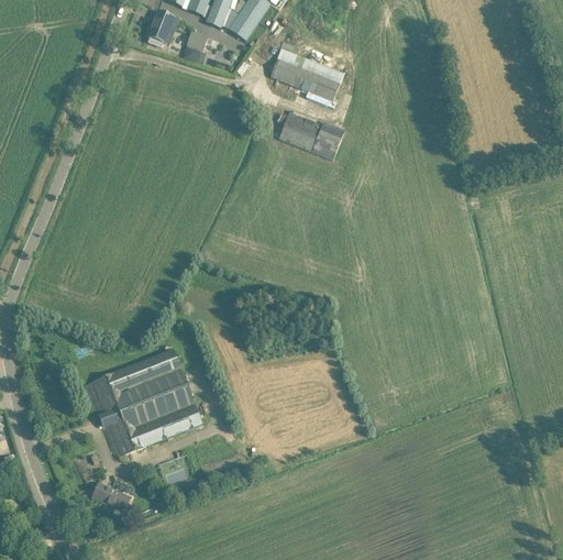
[(168,0),(168,1),(188,9),(191,0),(168,0)]
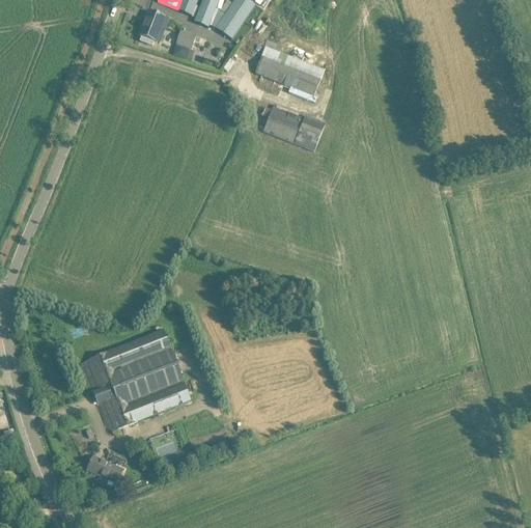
[(177,8),(176,8),(187,12),(195,17),(200,5),(196,3),(197,0),(180,0),(177,8)]
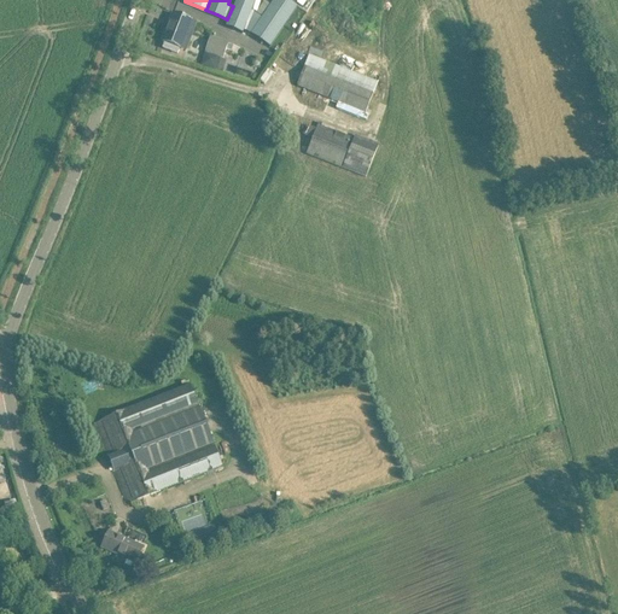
[(227,19),(226,24),(242,31),(254,0),(234,0),(233,6),(227,19)]
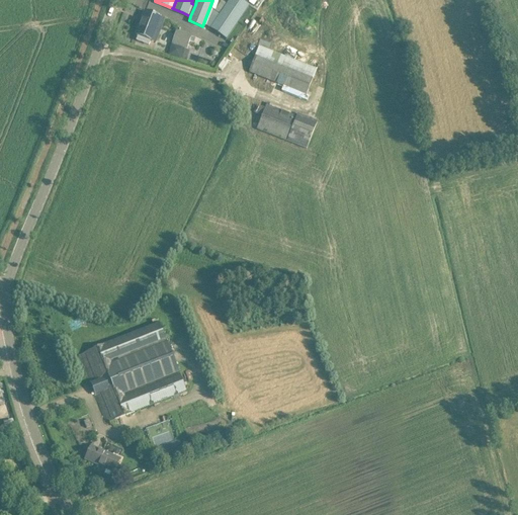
[(226,37),(249,3),(245,0),(228,0),(209,26),(226,37)]
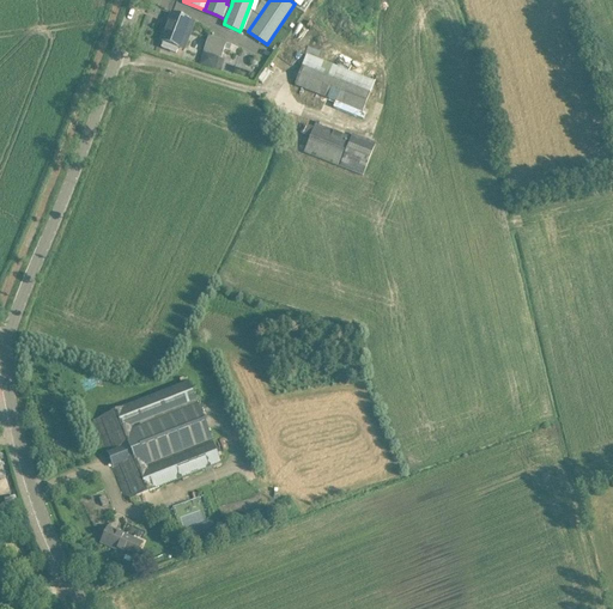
[(161,38),(163,38),(161,44),(176,50),(188,18),(171,11),(161,38)]
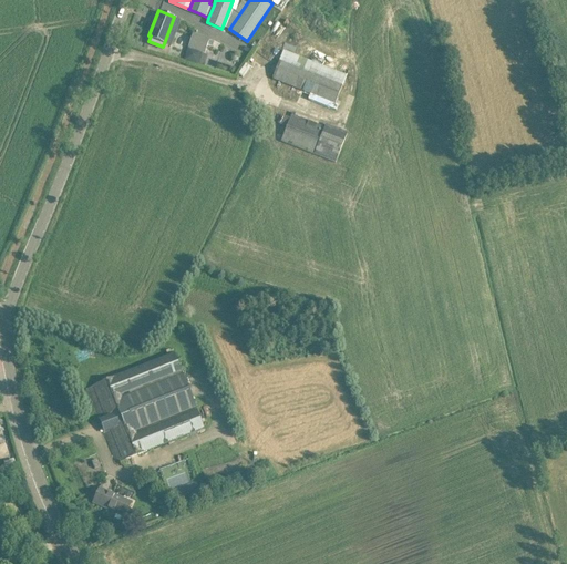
[(209,37),(203,34),(193,31),(187,45),(205,51),(209,37)]
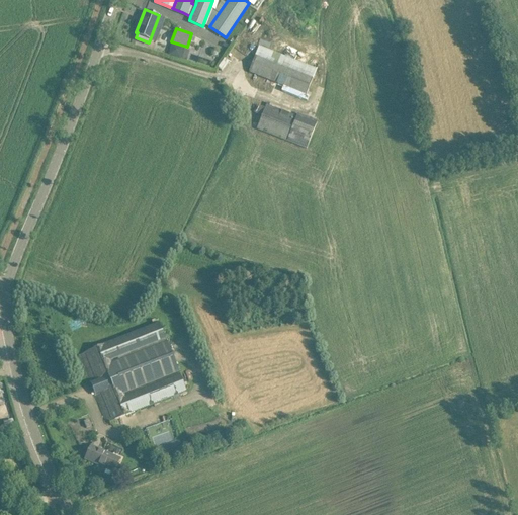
[(316,67),(258,45),(249,69),(307,92),(316,67)]
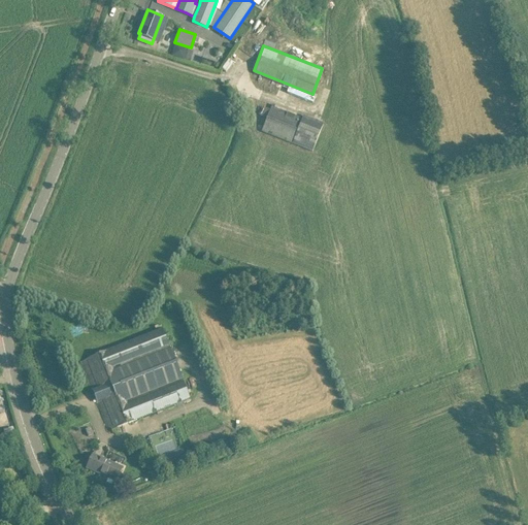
[(323,122),(303,113),(302,118),(273,106),(275,103),(272,102),(262,129),(312,149),(323,122)]
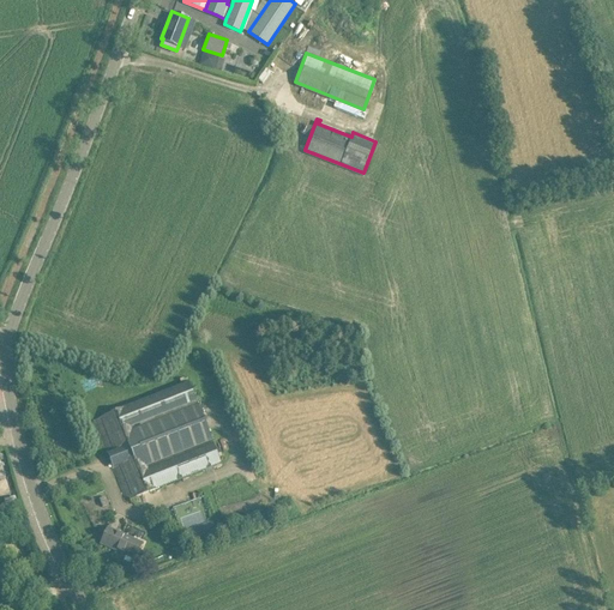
[(126,499),(137,494),(221,460),(188,380),(94,417),(112,465),(126,499)]
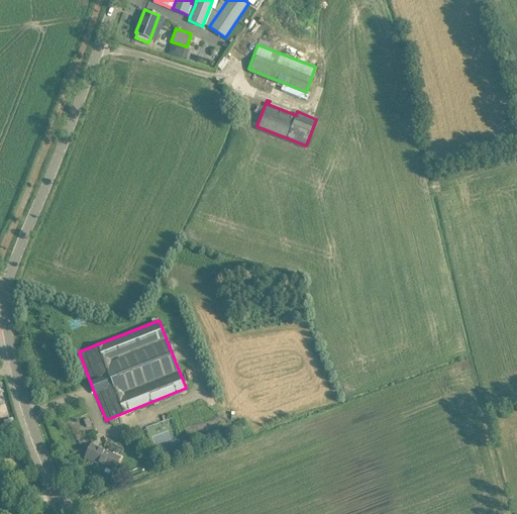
[(181,447),(178,437),(154,445),(158,455),(181,447)]
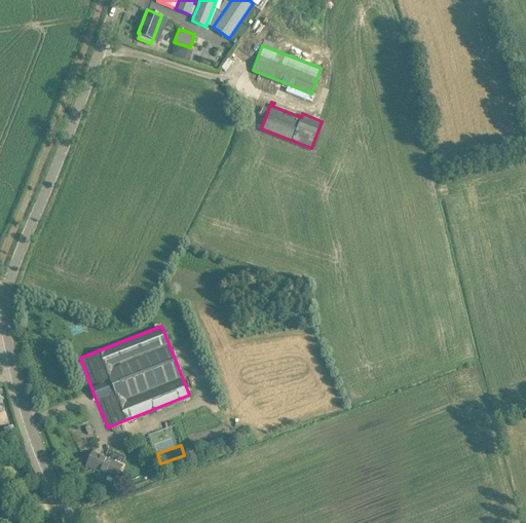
[(114,481),(118,472),(122,463),(92,451),(95,447),(94,447),(86,464),(107,474),(106,478),(114,481)]
